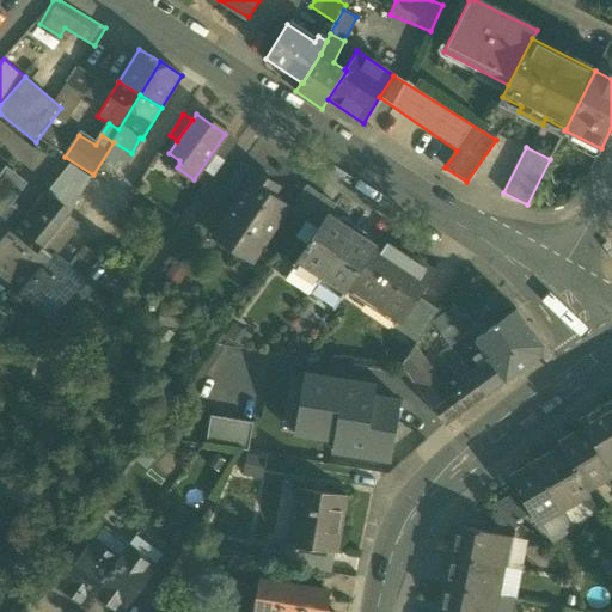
[(240,161),(222,187),(239,199),(257,172),(240,161)]
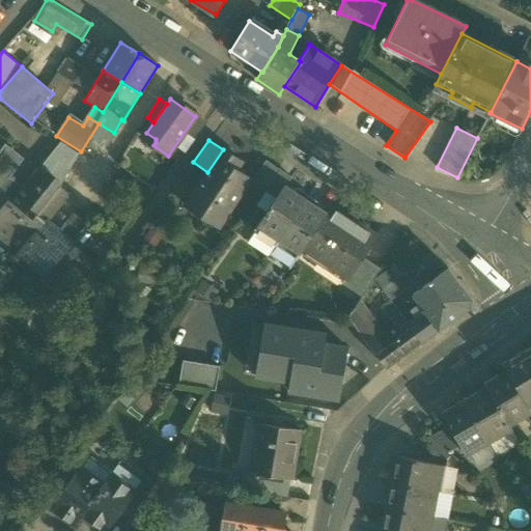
[(62,144),(43,170),(60,184),(80,158),(62,144)]
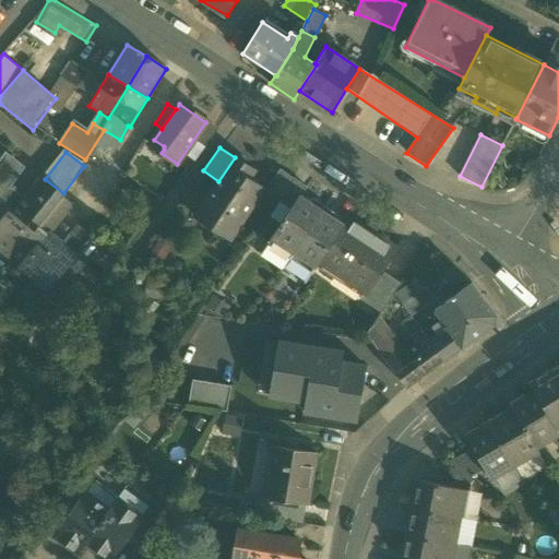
[(8,156),(0,165),(0,200),(14,212),(12,215),(14,216),(26,202),(8,187),(23,168),(8,156)]
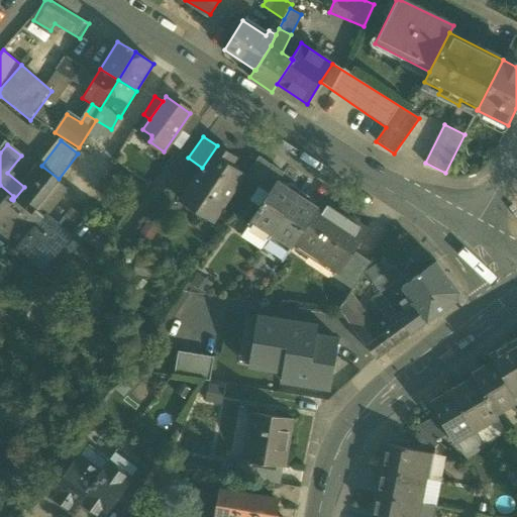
[(202,168),(190,186),(222,207),(244,175),(231,166),(235,159),(217,145),(202,168)]
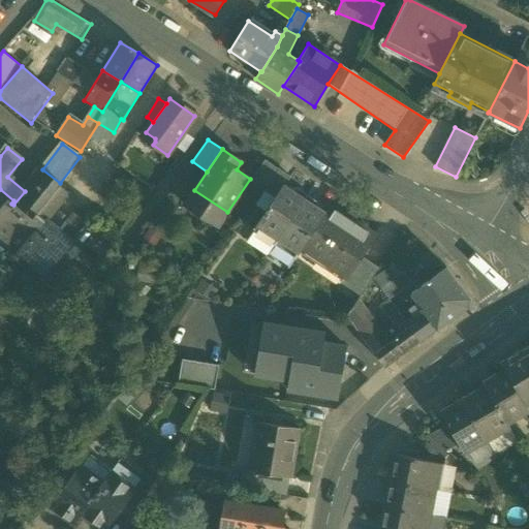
[(266,161),(251,181),(265,190),(279,169),(266,161)]
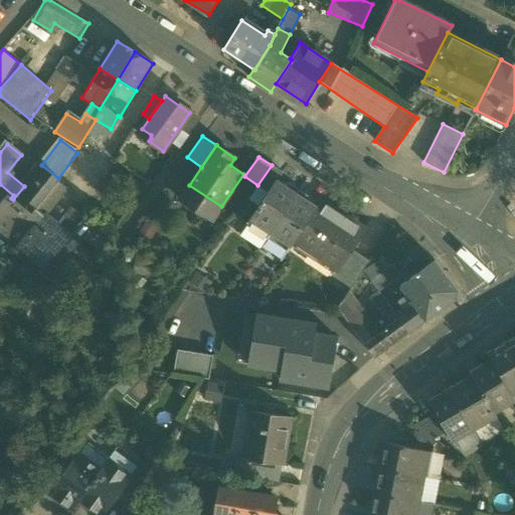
[(283,173),(272,165),(258,185),(256,186),(268,193),(276,180),(278,181),(283,173)]
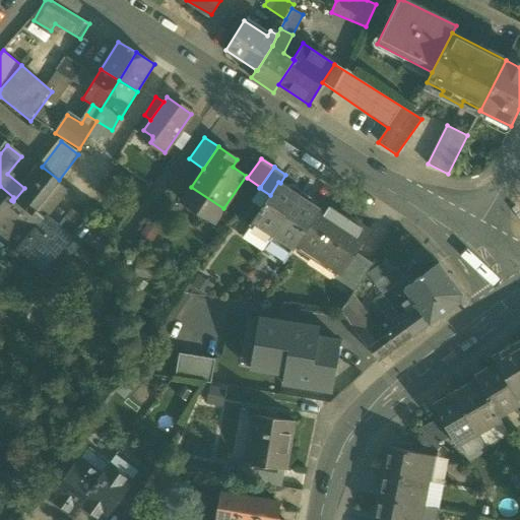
[(24,188),(13,201),(31,216),(37,210),(57,185),(38,171),(24,188)]
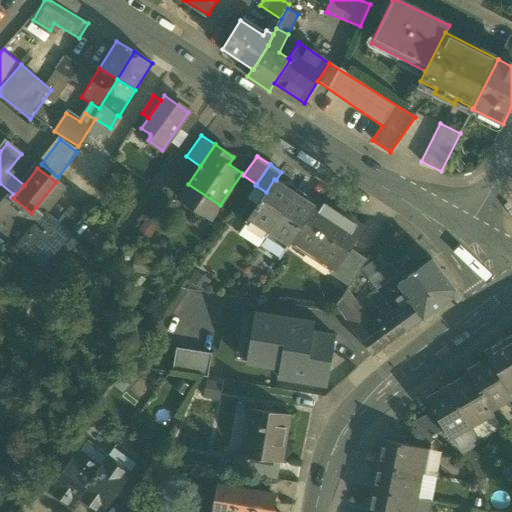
[(266,192),(248,219),(269,233),(295,193),(276,180),(274,179),(266,192)]
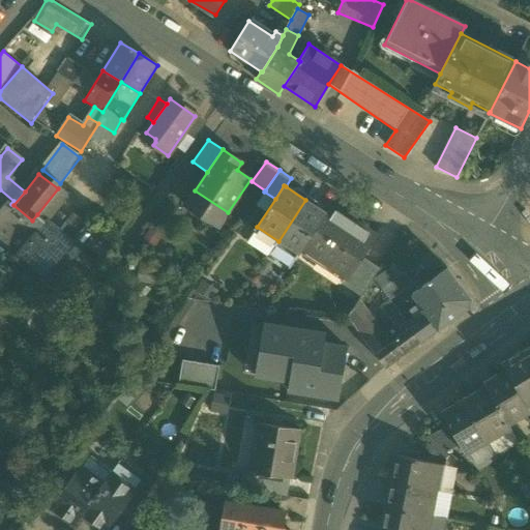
[(58,188),(37,214),(46,221),(65,196),(58,188)]
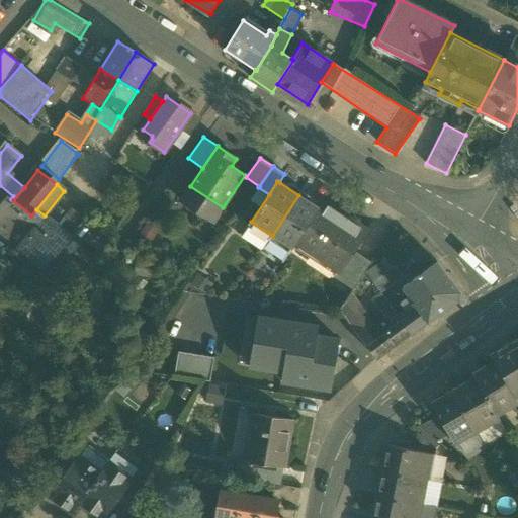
[(223,207),(190,186),(180,200),(213,223),(223,207)]
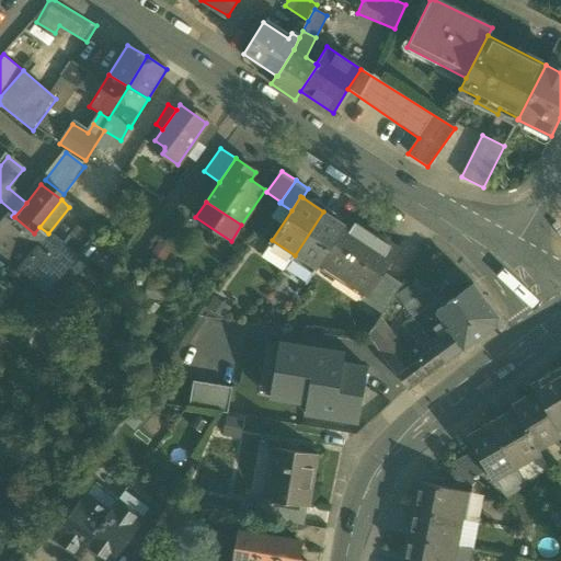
[(323,212),(295,255),(316,271),(321,263),(344,227),(323,212)]
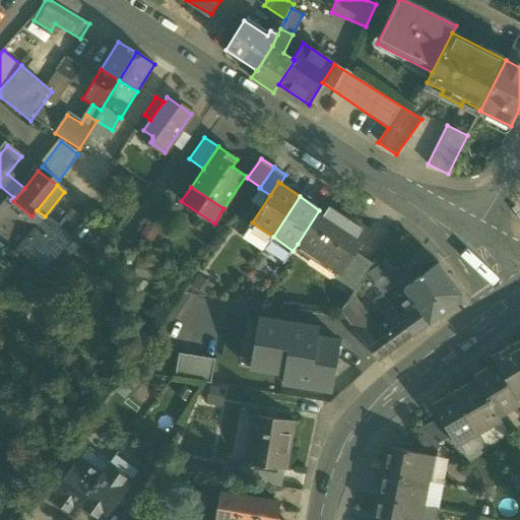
[(13,201),(11,200),(0,212),(0,229),(21,246),(45,216),(37,210),(31,216),(13,201)]
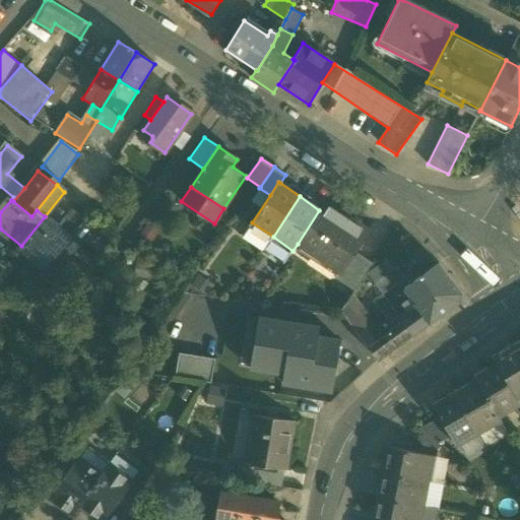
[(367,232),(324,203),(319,210),(298,244),(338,272),(339,272),(354,251),(367,232)]
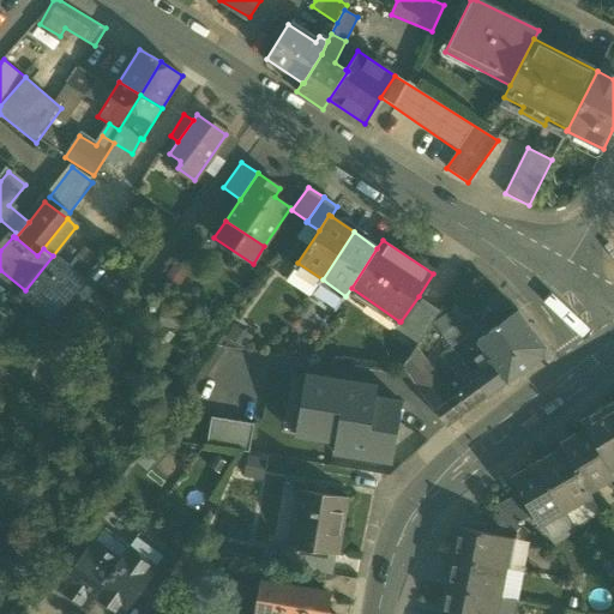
[(70,269),(83,280),(98,260),(84,250),(70,269)]
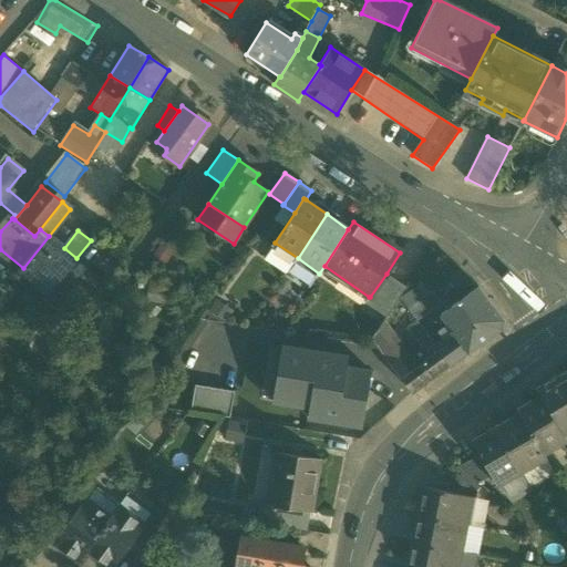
[(64,248),(49,236),(23,268),(20,271),(49,294),(76,258),(64,248)]
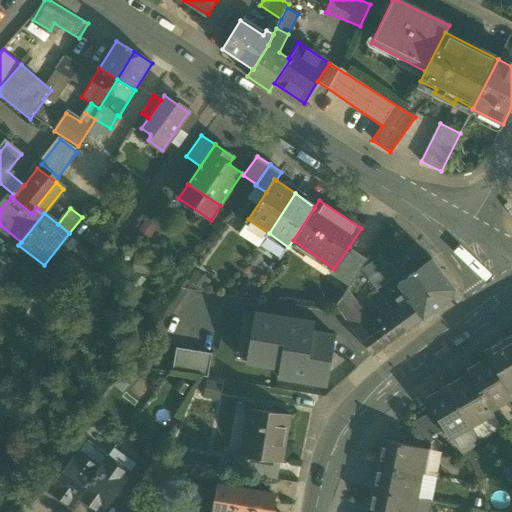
[(107,242),(90,228),(80,242),(97,255),(107,242)]
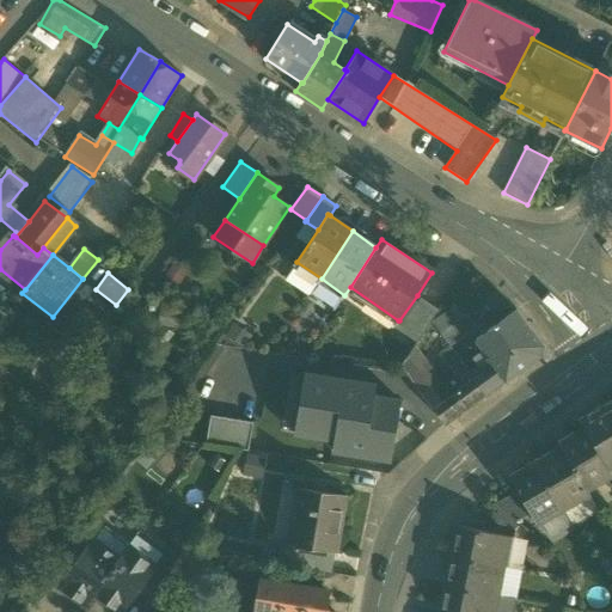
[(439,310),(417,295),(399,320),(398,320),(393,326),(417,342),(439,310)]
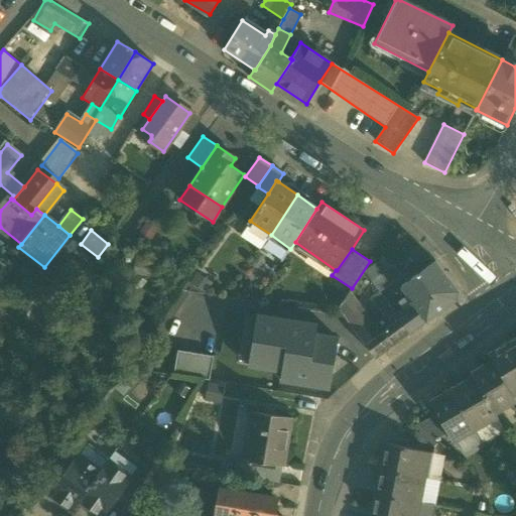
[(364,344),(375,358),(456,299),(458,291),(435,261),(400,286),(415,307),(397,320),(391,325),(379,333),(364,344)]
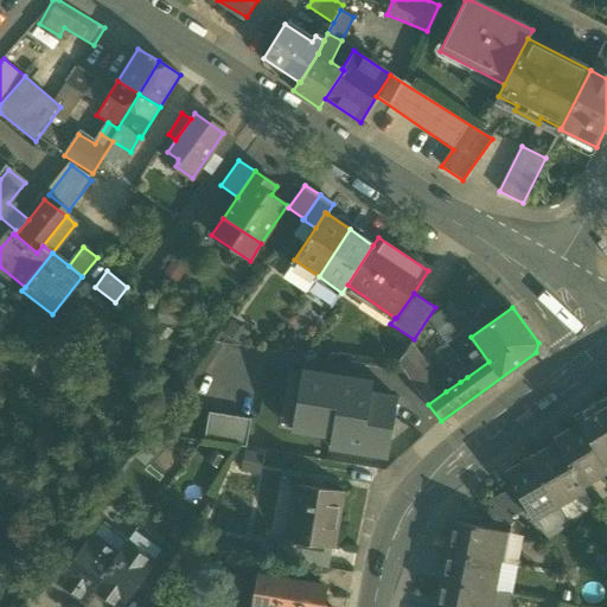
[(438,334),(446,345),(472,326),(464,315),(438,334)]
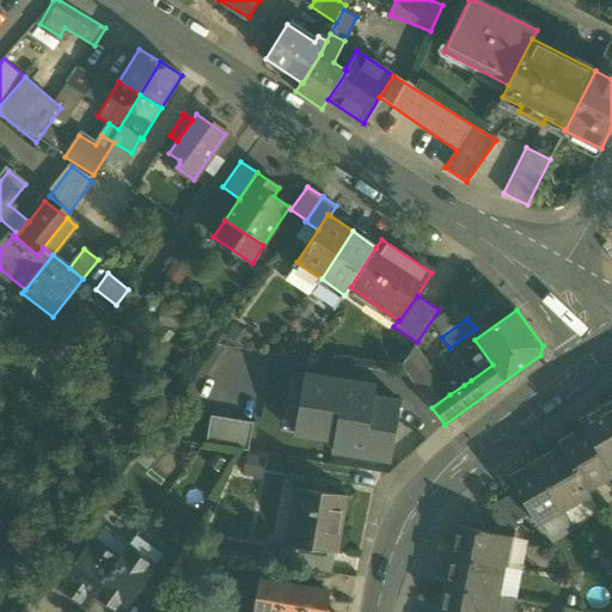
[(71,347),(44,324),(30,342),(55,363),(71,347)]
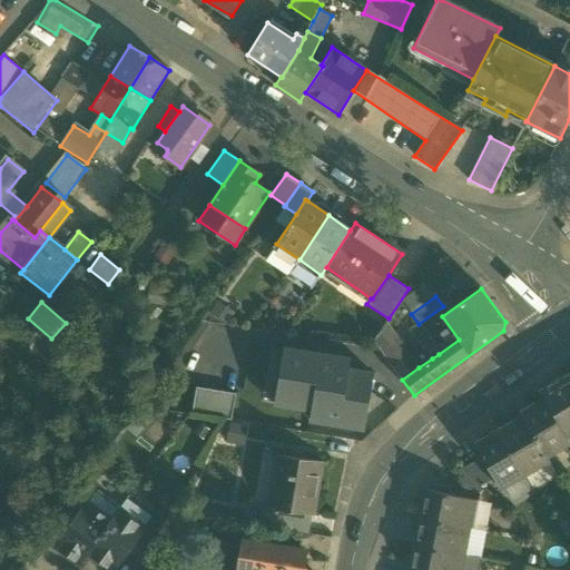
[(371,335),(402,380),(419,367),(387,324),(371,335)]
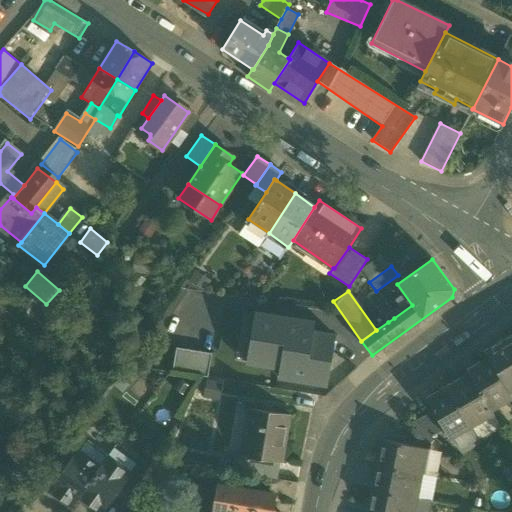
[(369,296),(388,322),(394,318),(376,291),(369,296)]
